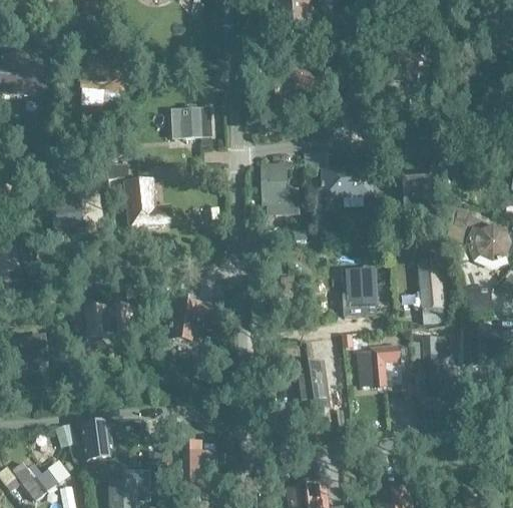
[(274,0),(277,30),(312,27),(309,0),(274,0)]
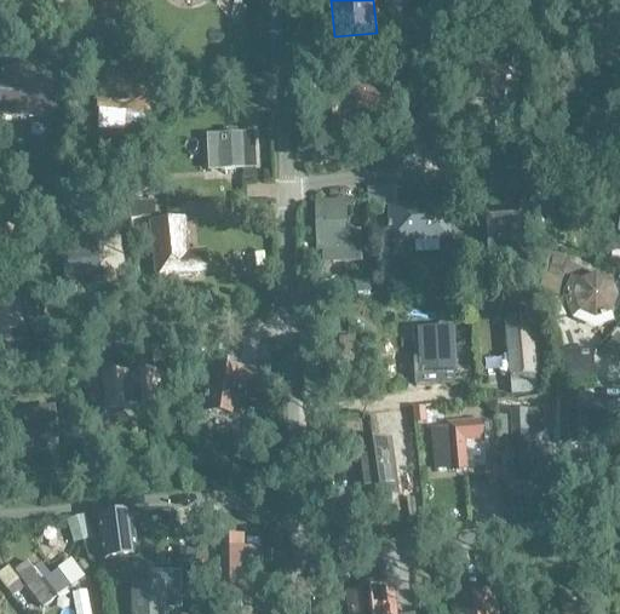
[(509,41),(469,36),(463,84),(503,89),(509,41)]
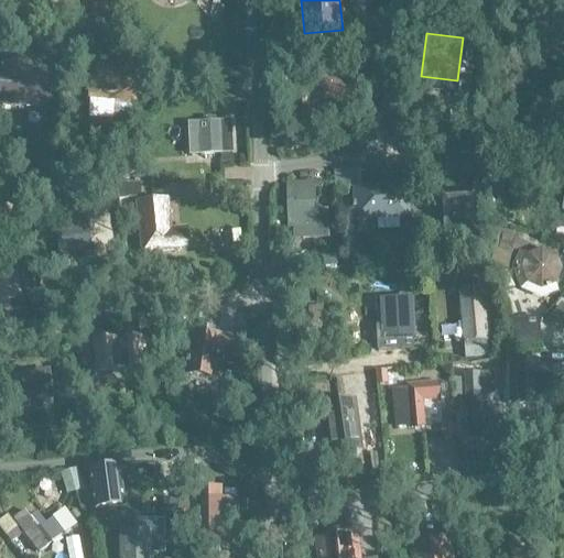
[(507,59),(508,46),(497,46),(497,59),(507,59)]
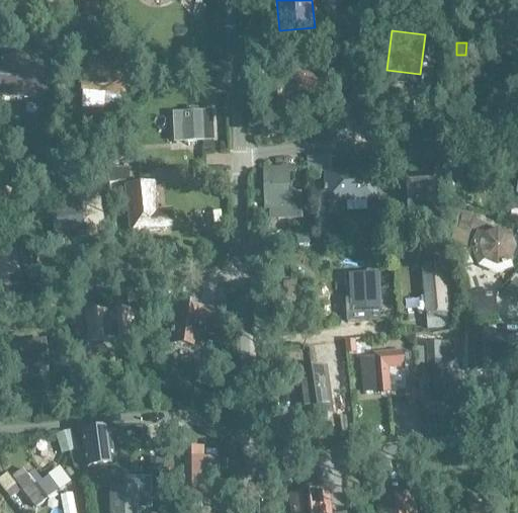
[(0,94),(44,96),(44,61),(22,61),(22,45),(1,44),(0,93),(0,94)]
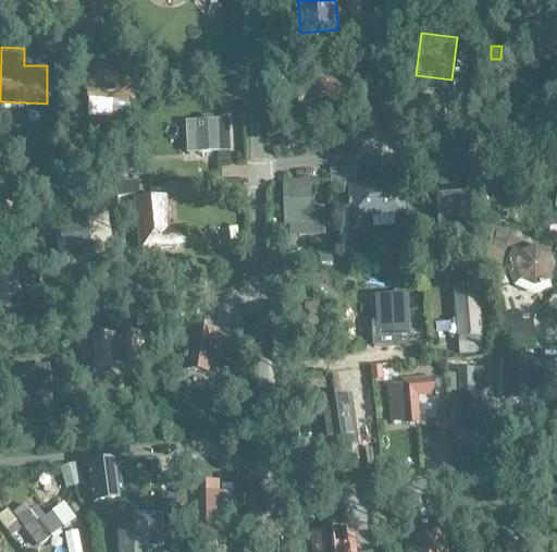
[(134,64),(111,62),(88,61),(87,94),(113,95),(136,97),(136,90),(132,89),(134,64)]
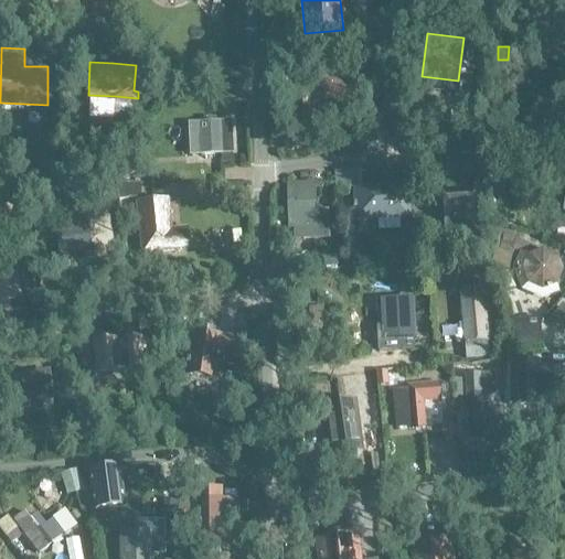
[(351,73),(304,74),(304,116),(336,115),(336,113),(350,113),(350,106),(351,106),(351,73)]
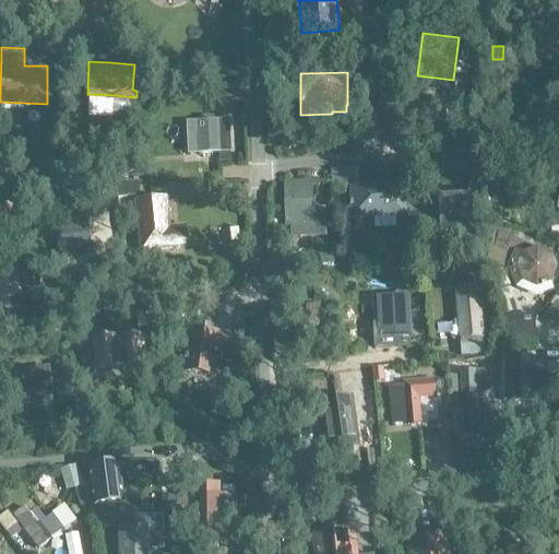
[(82,89),(73,89),(72,102),(81,103),(82,89)]
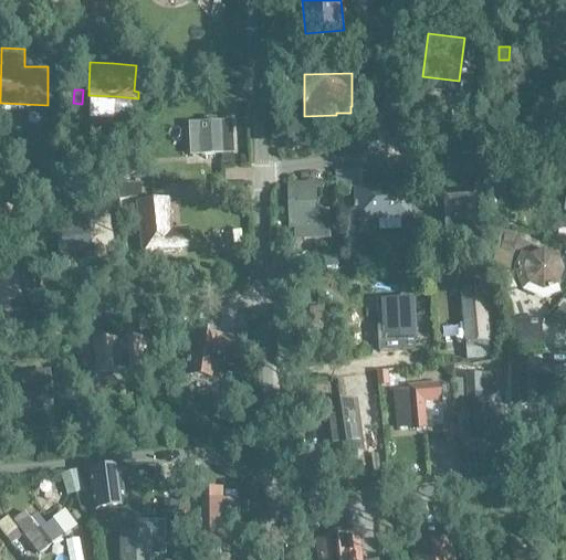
[(233,149),(231,118),(200,119),(201,150),(233,149)]
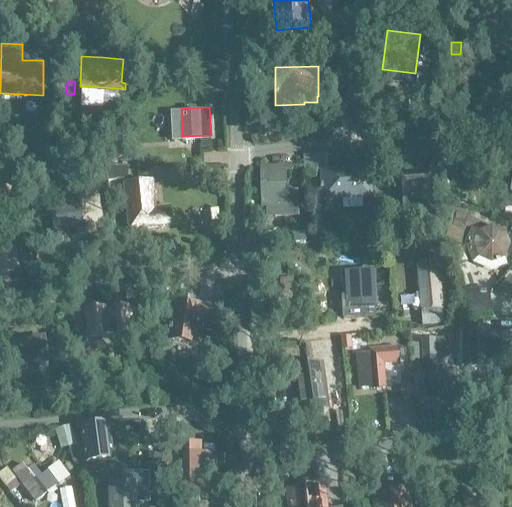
[(261,118),(260,126),(270,126),(271,119),(261,118)]
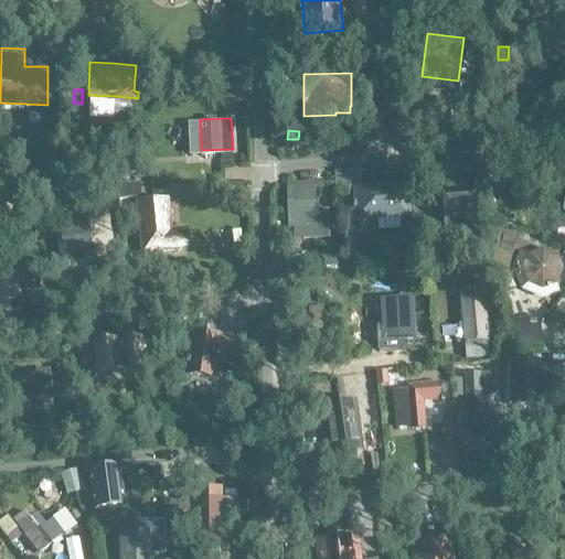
[(109,140),(95,146),(100,161),(115,156),(109,140)]
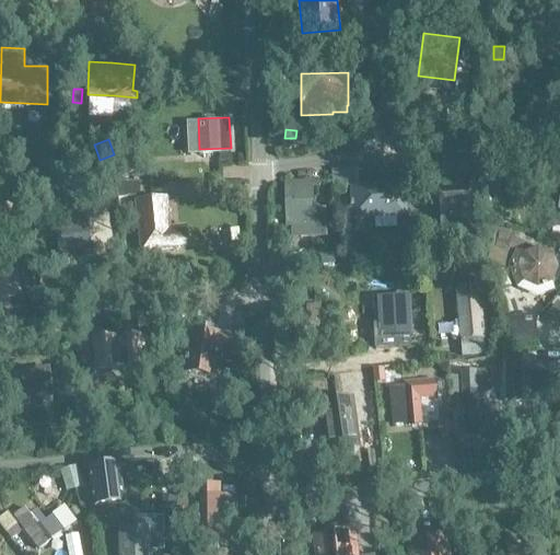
[(124,175),(138,166),(131,155),(117,163),(124,175)]
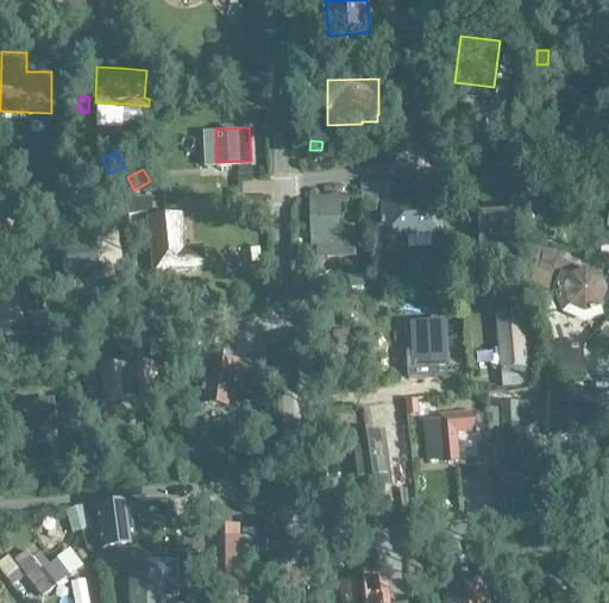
[(154,209),(152,193),(127,194),(129,211),(154,209)]
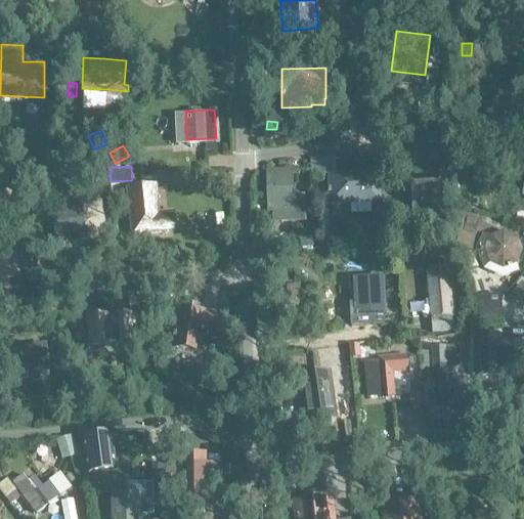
[(293,167),(266,167),(267,209),(272,209),(272,219),(293,218),(306,217),(305,207),(305,190),(304,190),(294,190),(293,167)]
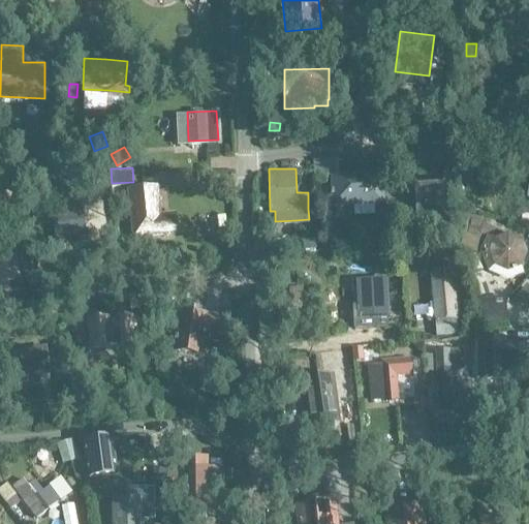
[(339,173),(331,174),(332,188),(332,201),(351,201),(381,199),(381,207),(396,207),(396,177),(390,177),(390,180),(381,180),(381,172),(339,173)]
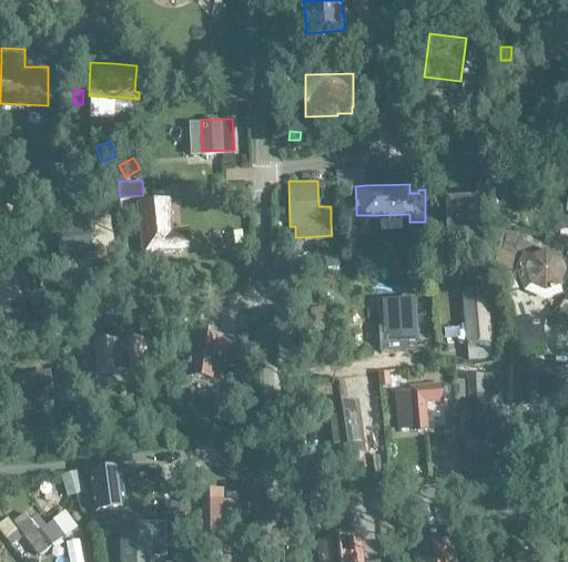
[(526,203),(527,188),(511,186),(510,202),(526,203)]
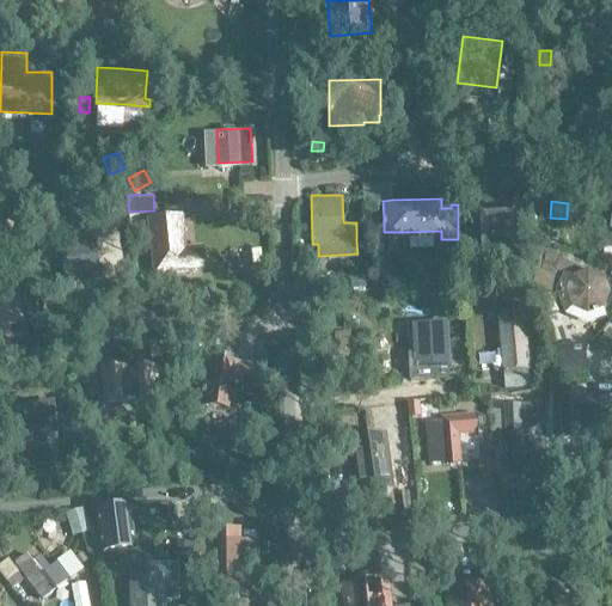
[(518,208),(478,210),(481,253),(519,252),(518,208)]
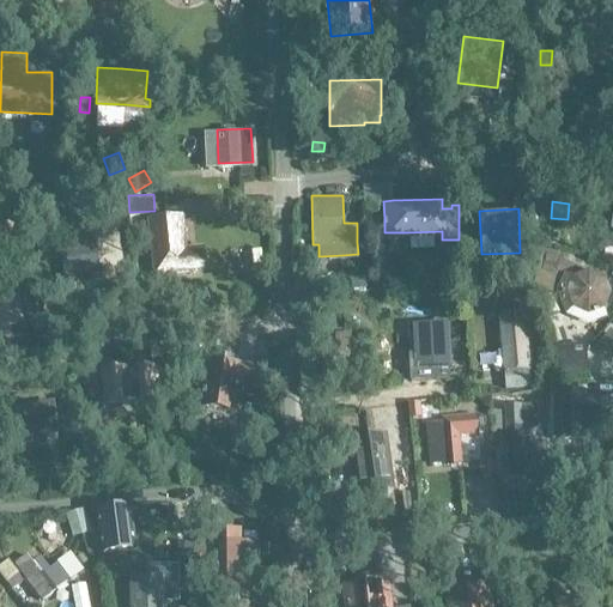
[(147,214),(153,269),(208,263),(206,241),(190,242),(186,243),(182,211),(147,214)]
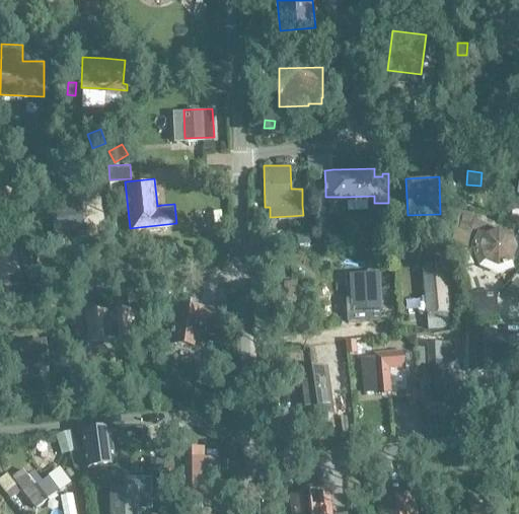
[(13,187),(0,186),(0,206),(13,206),(13,187)]
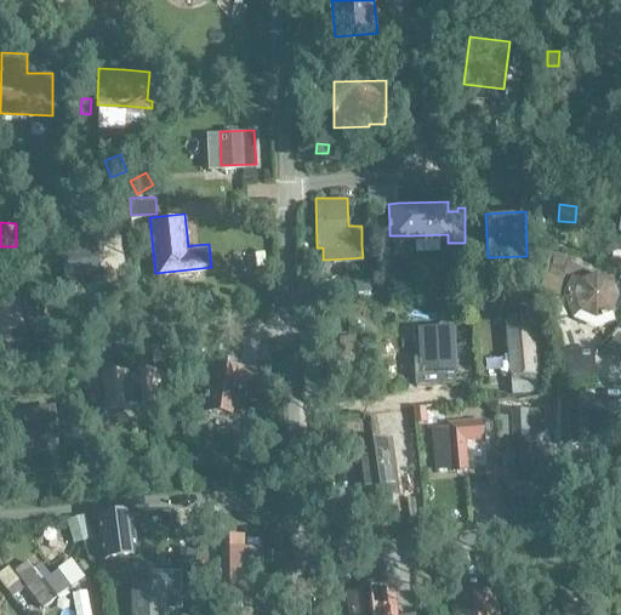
[(95,233),(83,235),(84,245),(63,248),(68,284),(102,279),(95,233)]
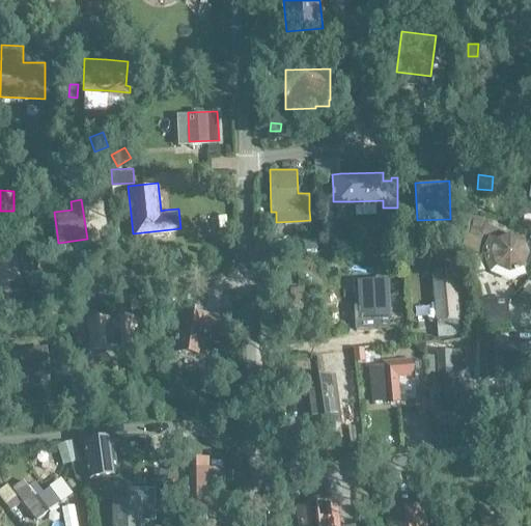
[(471,230),(482,233),(485,220),(474,218),(471,230)]
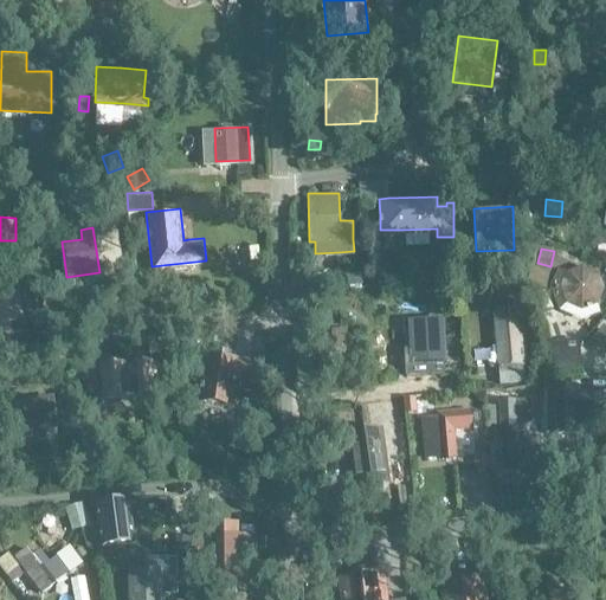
[(559,266),(550,286),(559,308),(566,301),(581,307),(598,302),(605,286),(598,271),(582,264),(567,270),(559,266)]
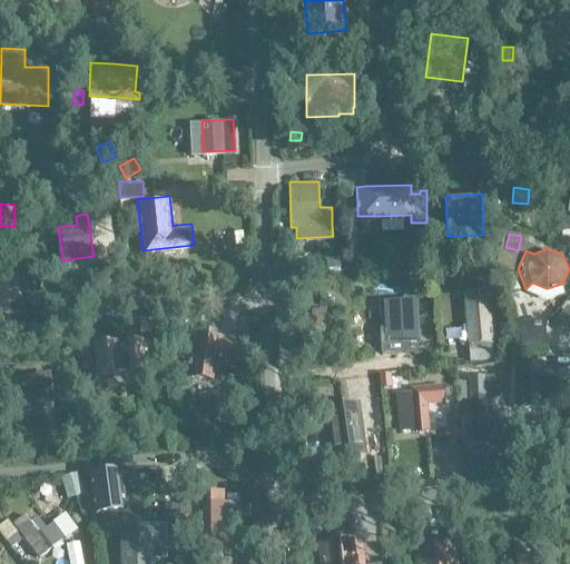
[(469,342),(494,339),(490,286),(464,288),(469,342)]
